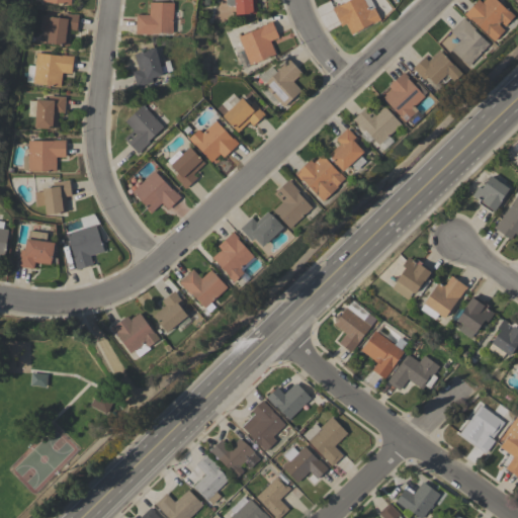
[(235,5),(229,6),(229,4),(226,4),(225,0),(257,0),(258,13),(235,15),(235,5)]
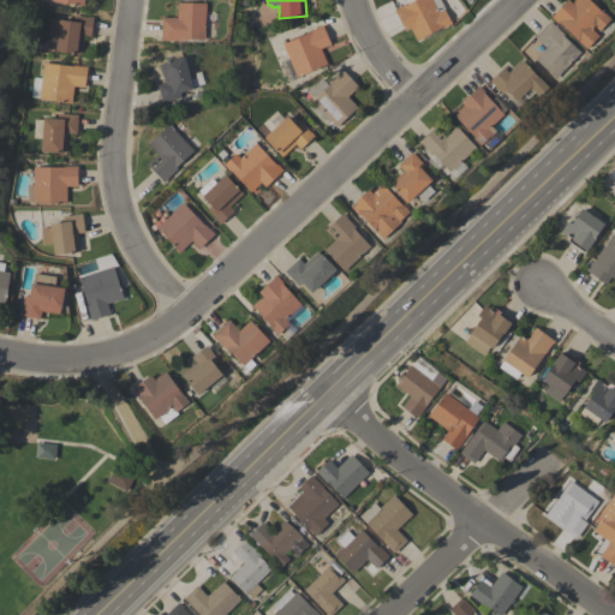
[(411,29),(405,31),(393,10),(401,5),(402,6),(413,0),(440,0),(445,9),(443,10),(452,24),(443,28),(442,28),(417,41),(411,29)]
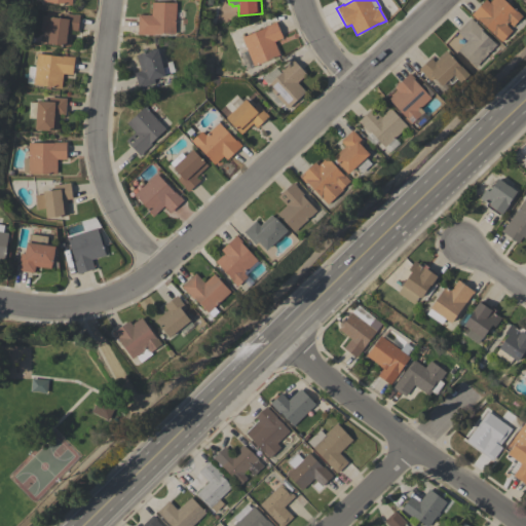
[(503,0),(516,11),(516,10),(522,16),(513,27),(509,23),(506,25),(512,31),(501,42),(478,19),(477,20),(472,14),(485,0),(487,0),(489,2),(491,0),(503,0)]
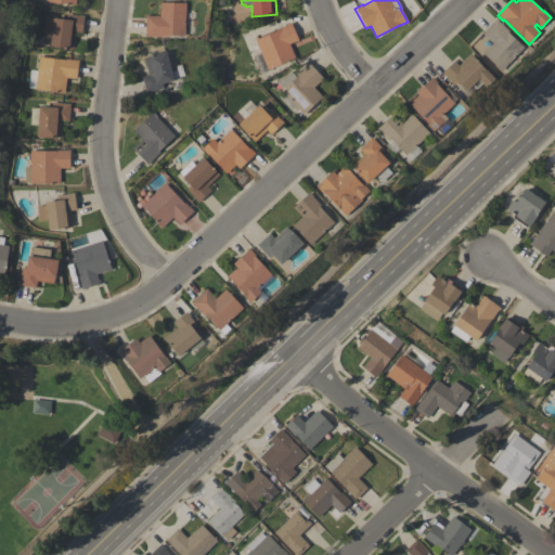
[(185,36),(170,35),(170,36),(163,36),(163,37),(145,36),(145,15),(159,16),(159,2),(186,2),(185,36)]
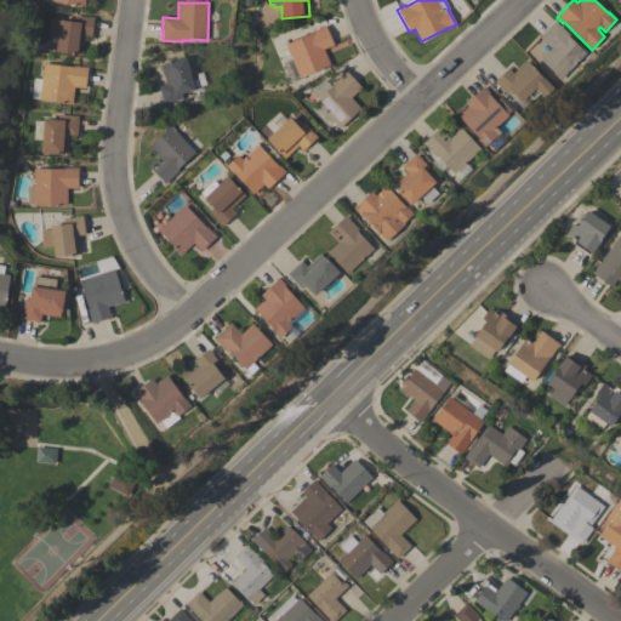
[(93,17),(91,36),(85,36),(83,56),(56,52),(57,38),(47,36),(50,17),(62,20),(62,21),(74,22),(74,16),(93,17)]
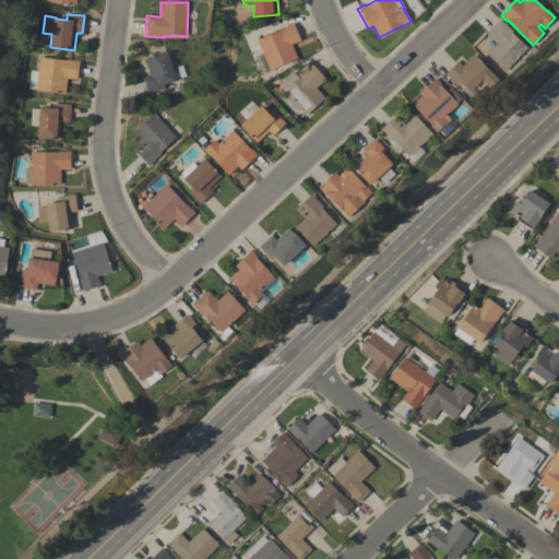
[(506,71),(486,54),(496,44),(486,34),(500,19),(513,32),(512,33),(527,48),(506,71)]
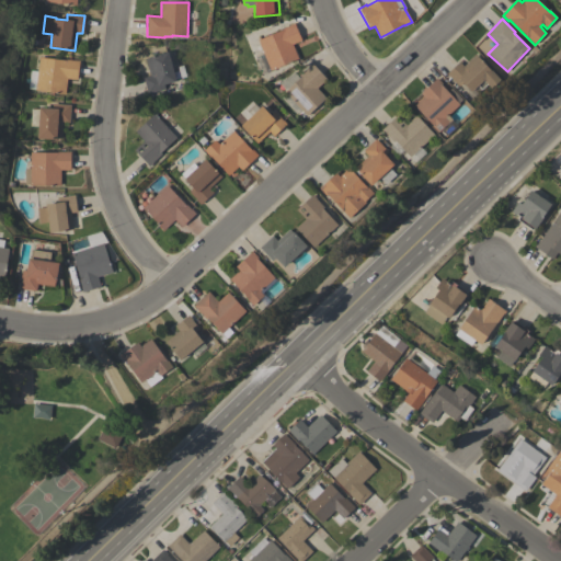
[(258,41),(283,30),(283,29),(295,23),(301,41),(293,44),(298,59),(271,71),(258,41)]
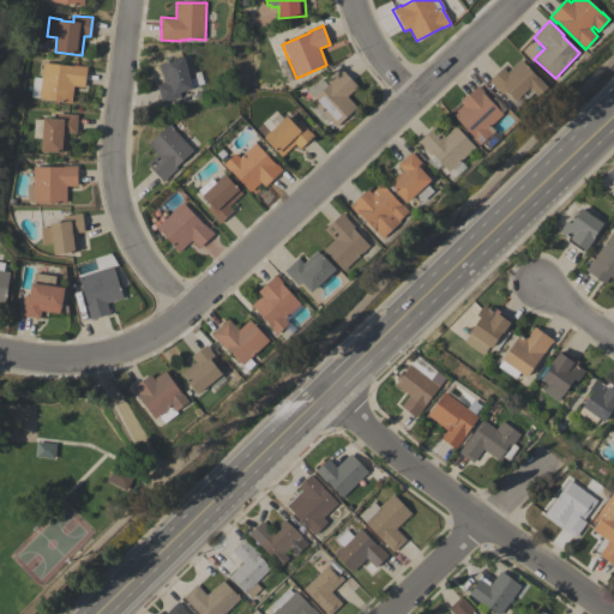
[(156,85),(164,83),(158,64),(184,56),(193,89),(180,92),(182,97),(162,103),(156,85)]
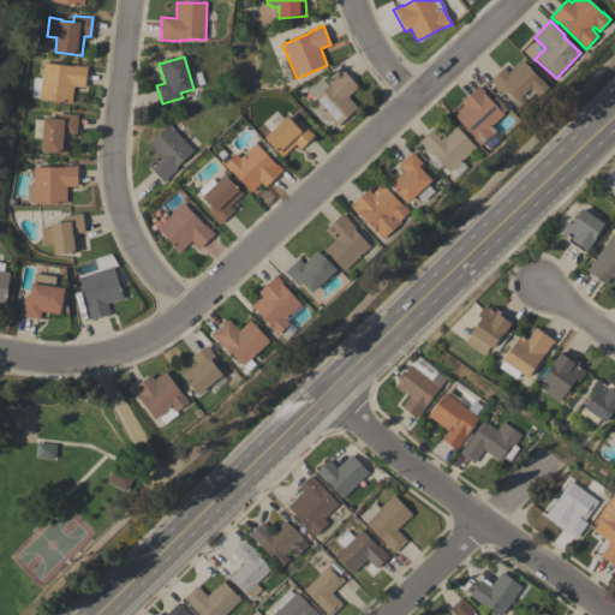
[(494,84),(494,85),(489,81),(503,67),(508,72),(521,60),(538,78),(539,77),(549,88),(539,97),(535,93),(529,99),(524,94),(517,101),(508,90),(503,95),(494,84)]
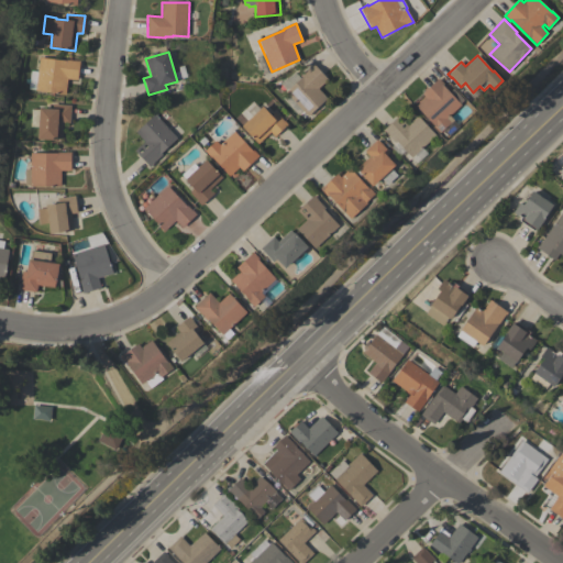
[(35,86),(28,85),(30,72),(37,72),(39,57),(66,61),(66,59),(79,61),(77,79),(67,78),(65,94),(35,90),(35,86)]
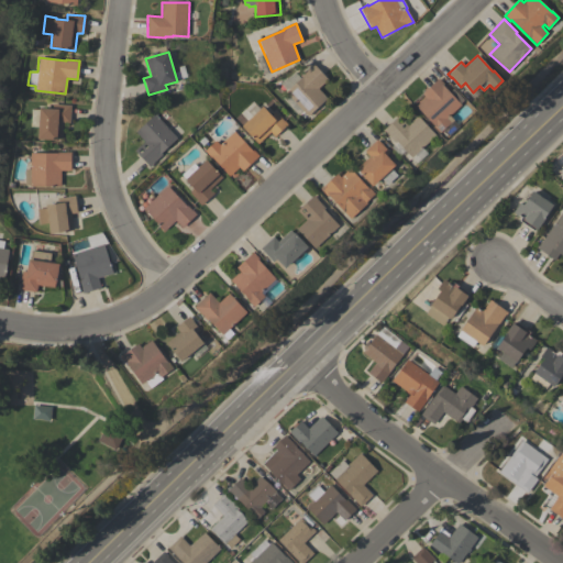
[(285,91),(301,77),(299,76),(313,63),(328,79),(318,88),(327,98),(307,116),(285,91)]
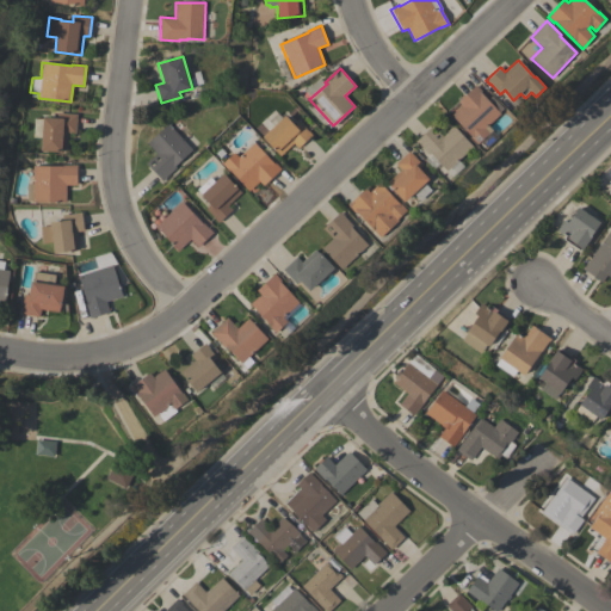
[(461,105),(458,102),(476,85),(482,91),(481,92),(500,113),(488,125),(492,130),(477,144),(470,137),(471,136),(451,115),(461,105)]
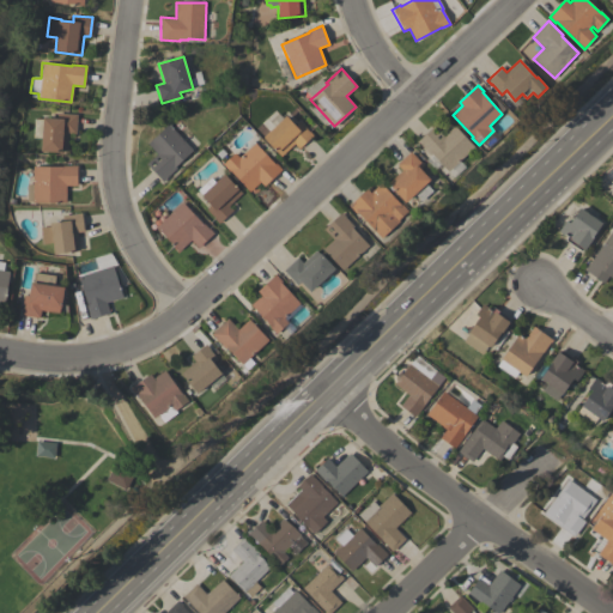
[(41,151),(42,117),(50,117),(50,114),(77,114),(77,134),(67,133),(67,151),(41,151)]
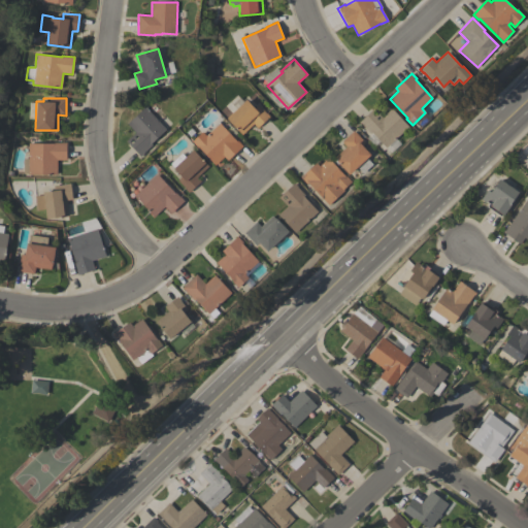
[(246,99),(254,108),(258,104),(269,117),(257,128),(254,124),(241,134),(226,118),(246,99)]
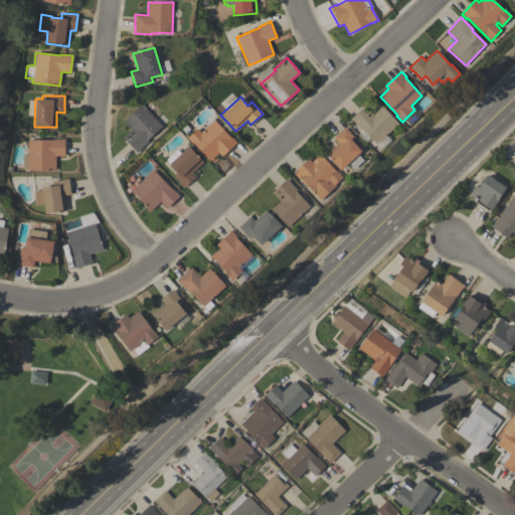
[(162,126),(147,140),(149,141),(140,149),(141,149),(137,152),(123,138),(132,130),(124,121),(142,104),(162,126)]
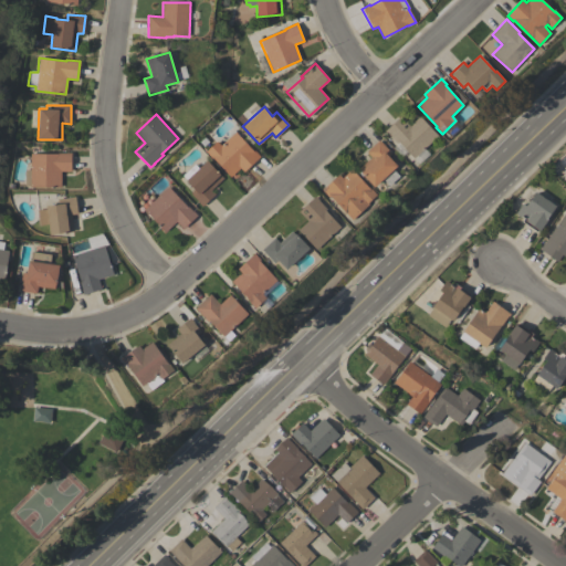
[(401,115),(410,125),(420,116),(438,136),(413,158),(399,143),(398,144),(389,134),(388,135),(385,130),(401,115)]
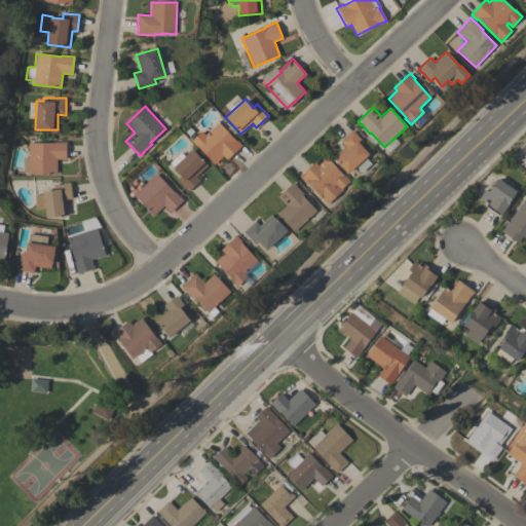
[(235,140),(236,140),(241,145),(226,159),(223,156),(214,164),(197,146),(196,147),(191,141),(201,130),(204,135),(219,122),(235,140)]
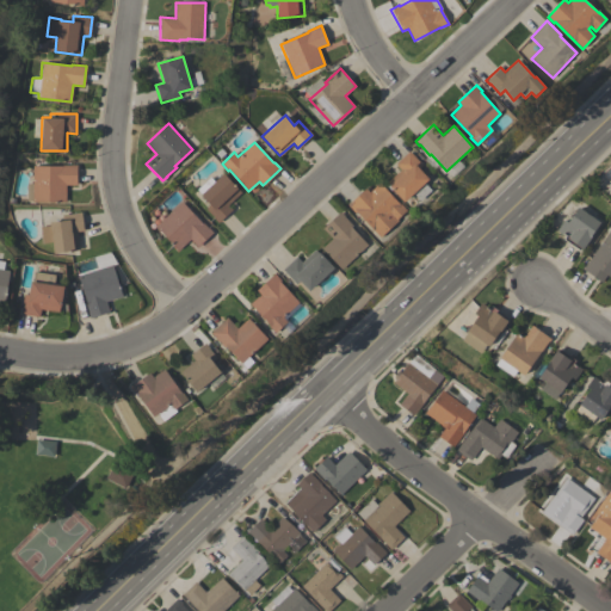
[(409,150),(423,165),(419,168),(430,179),(425,184),(432,191),(420,201),(414,193),(405,203),(389,187),(390,186),(388,183),(401,170),(395,164),(409,150)]
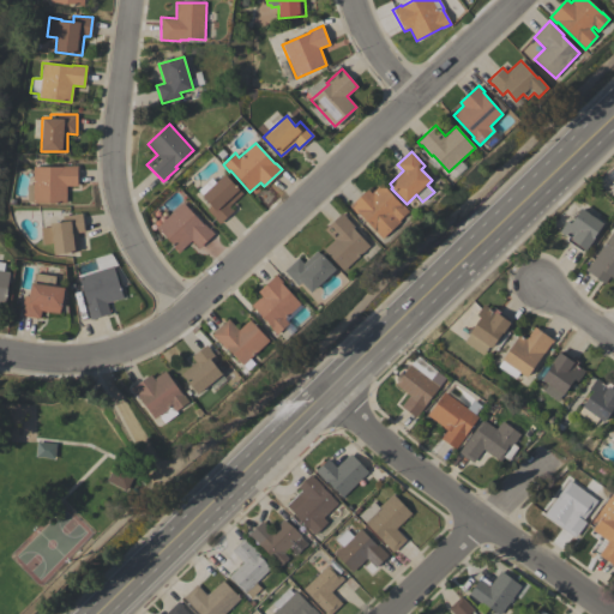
[(32,203),(32,202),(26,202),(26,185),(32,185),(32,167),(62,167),(62,166),(78,166),(77,186),(66,186),(66,203),(32,203)]
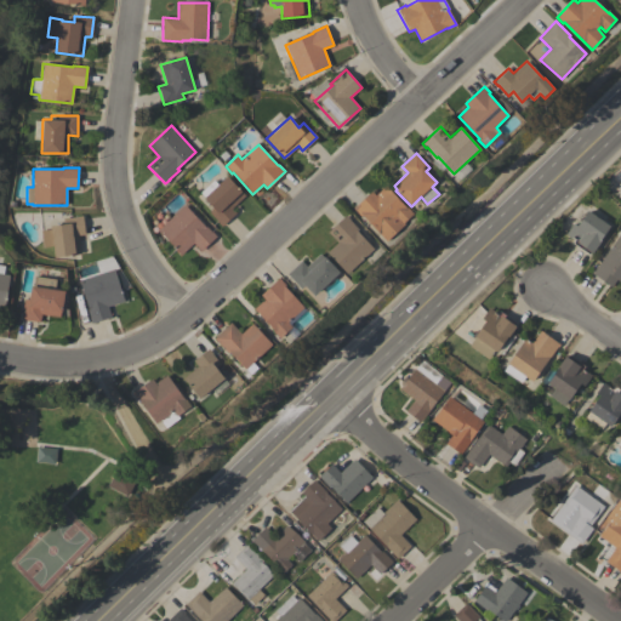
[(227,176),(245,195),(232,208),(235,212),(222,226),(209,212),(214,208),(204,198),(227,176)]
